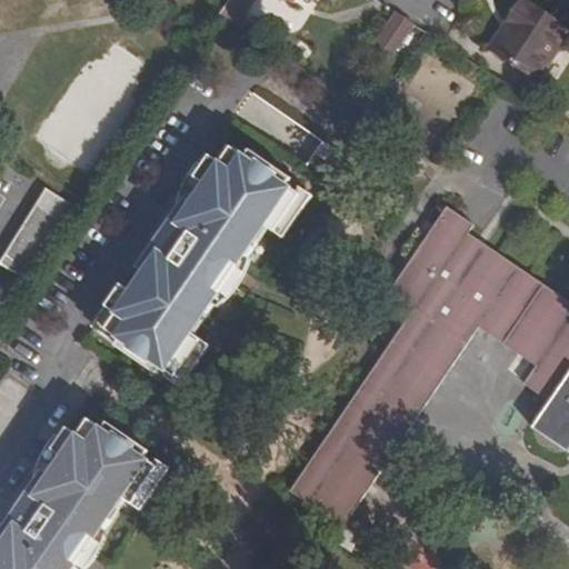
[(232,29),(251,0),(228,0),(217,18),(232,29)]
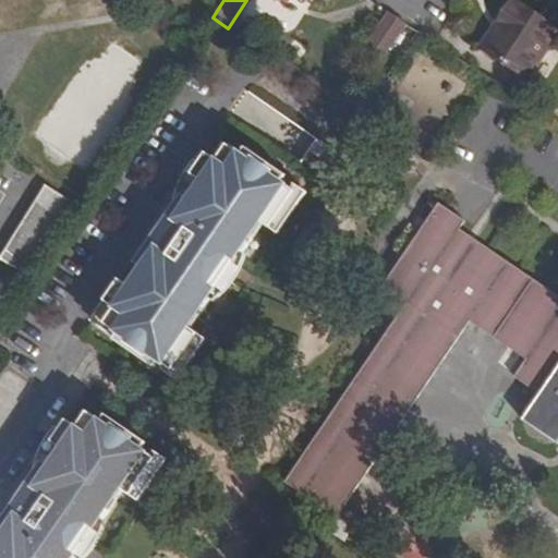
[(557,28),(512,0),(511,0),(481,48),(526,79),(557,29),(557,28)]
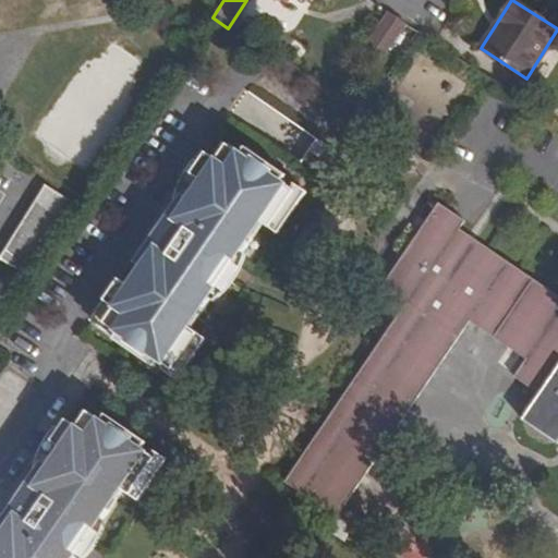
[(397,16),(388,10),(361,49),(377,60),(404,22),(397,16)]
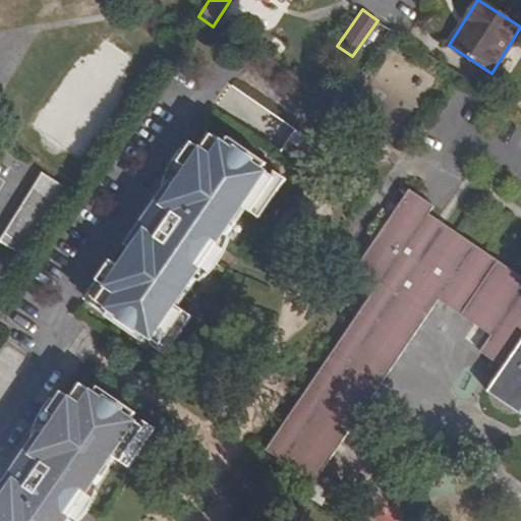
[(423,92),(421,91),(430,73),(390,53),(373,87),(415,108),(423,92)]
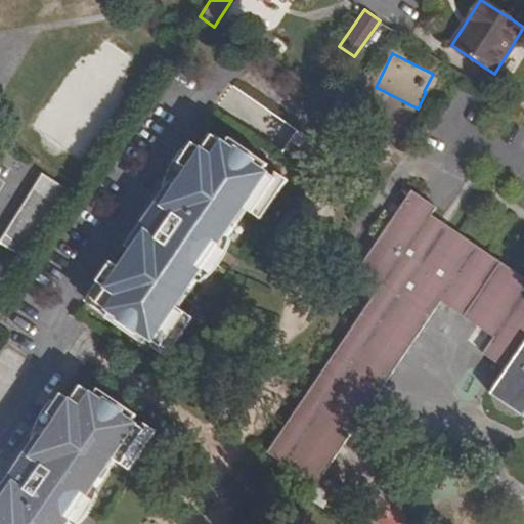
[(115,258),(101,278),(111,286),(100,300),(115,309),(111,316),(147,342),(153,336),(165,344),(188,309),(175,300),(187,281),(194,287),(208,267),(205,266),(220,243),(223,245),(235,226),(228,221),(242,203),(255,210),(278,176),(266,167),(270,161),(232,135),(228,140),(217,132),(207,146),(195,139),(182,159),(193,168),(181,187),(179,186),(159,215),(151,212),(142,225),(145,228),(134,244),(139,248),(127,266),(115,258)]
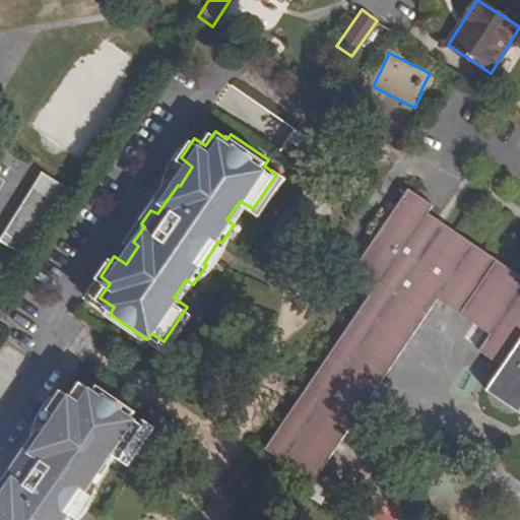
[(40,176),(0,235),(0,242),(20,255),(63,191),(40,176)]
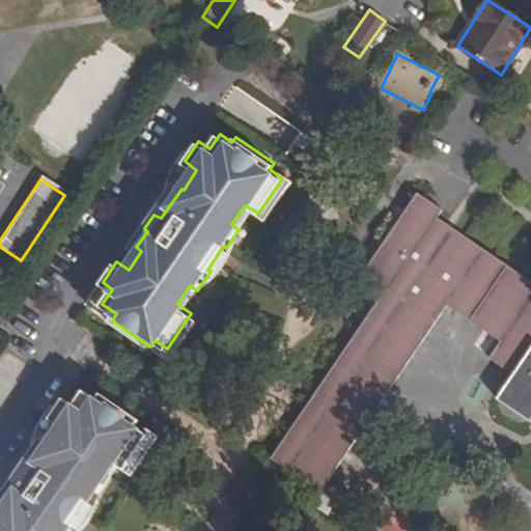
[(387,288),(276,460),(324,493),(446,306),(501,342),(484,366),(510,384),(501,399),(530,419),(530,281),(436,217),(440,210),(417,195),(375,258),(365,274),(387,288)]
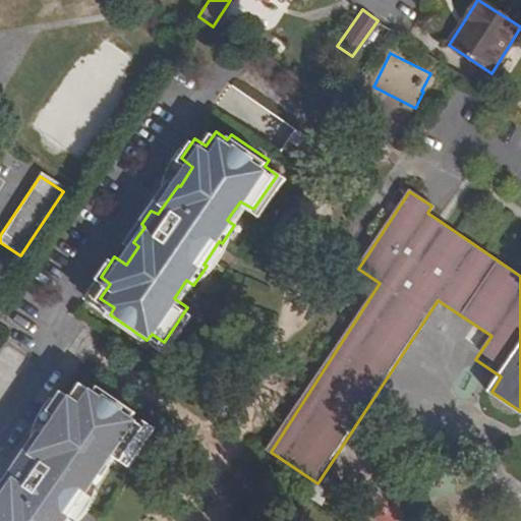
[(43,436),(22,465),(18,463),(9,476),(13,478),(1,497),(6,501),(0,509),(0,520),(73,520),(71,519),(89,493),(93,495),(105,477),(97,471),(110,453),(124,462),(147,428),(135,419),(138,414),(101,386),(97,393),(84,384),(74,399),(64,392),(50,413),(62,420),(49,440),(43,436)]
